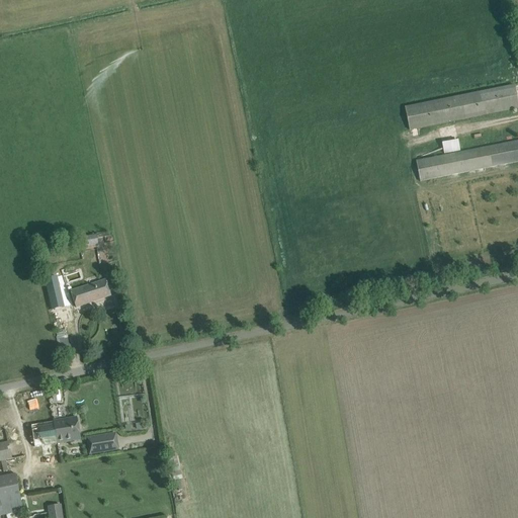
[(410,131),(517,107),(517,101),(515,86),(405,108),(410,131)]
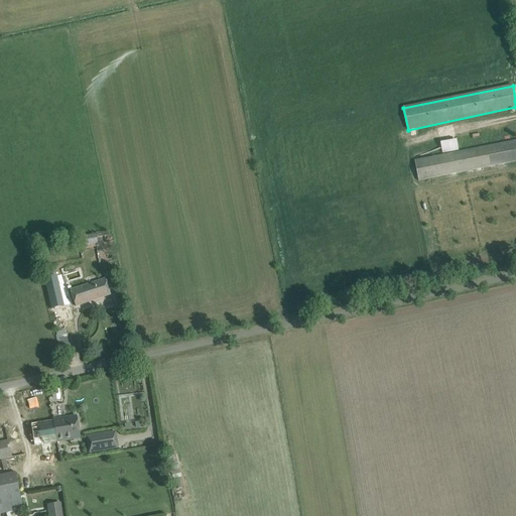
[(515,140),(514,141),(414,161),(418,180),(515,161),(515,140)]
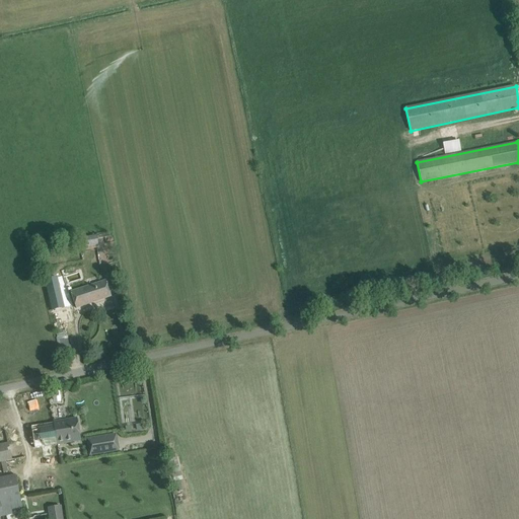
[(96,236),(84,237),(86,248),(97,247),(96,236)]
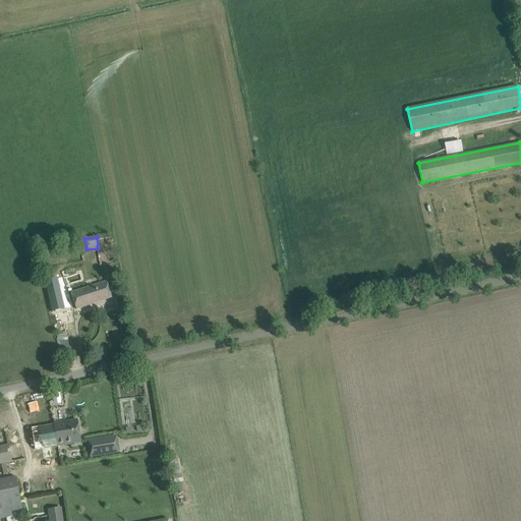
[(64,309),(57,280),(46,282),(53,311),(64,309)]
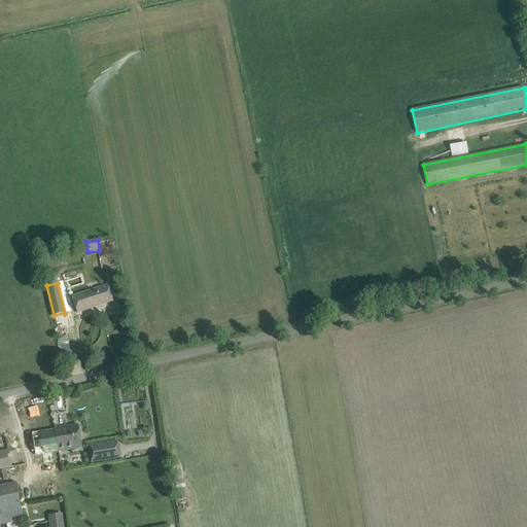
[(113,302),(110,291),(108,285),(72,296),(77,313),(113,302)]
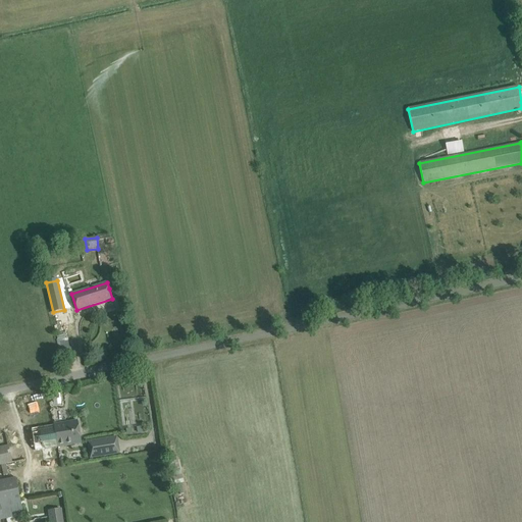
[(72,312),(55,316),(56,322),(74,319),(72,312)]
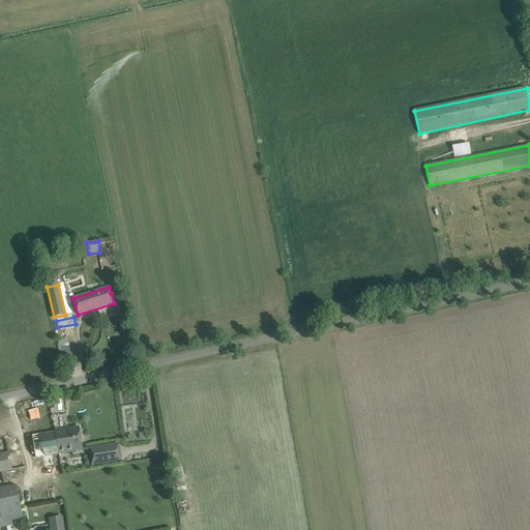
[(54,432),(58,454),(83,450),(79,428),(54,432)]
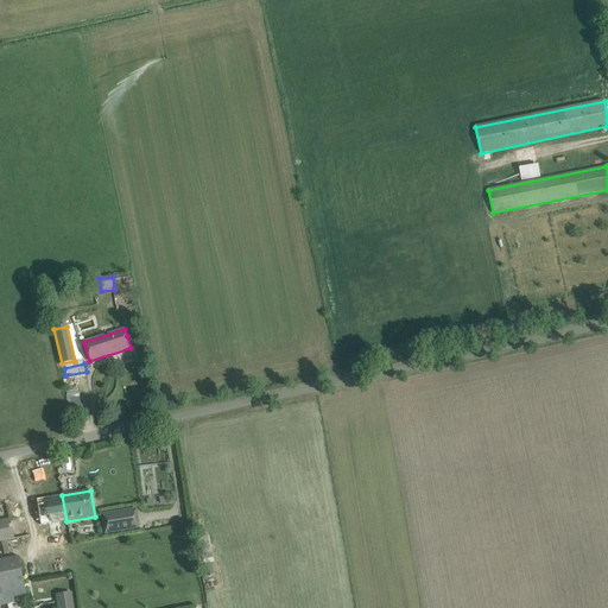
[(62,495),(40,499),(44,525),(49,524),(51,536),(63,533),(61,523),(67,521),(62,495)]
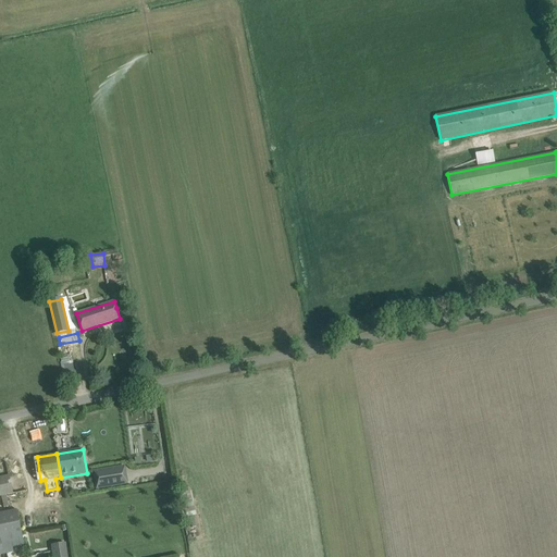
[(93,471),(96,490),(115,486),(112,468),(93,471)]
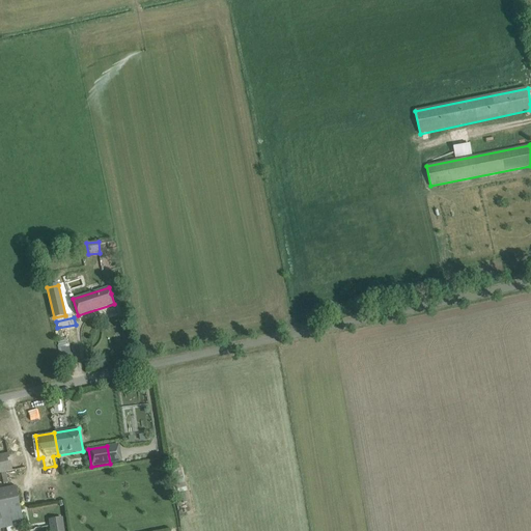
[(8,453),(0,454),(0,473),(11,471),(8,453)]
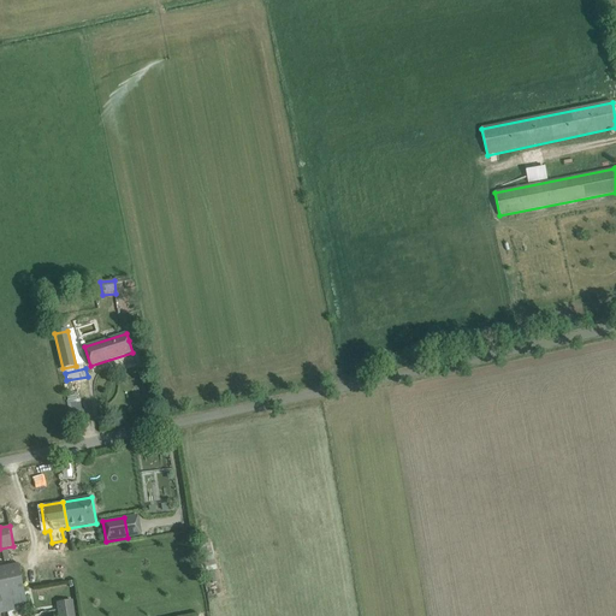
[(18,564),(0,568),(0,608),(27,603),(18,564)]
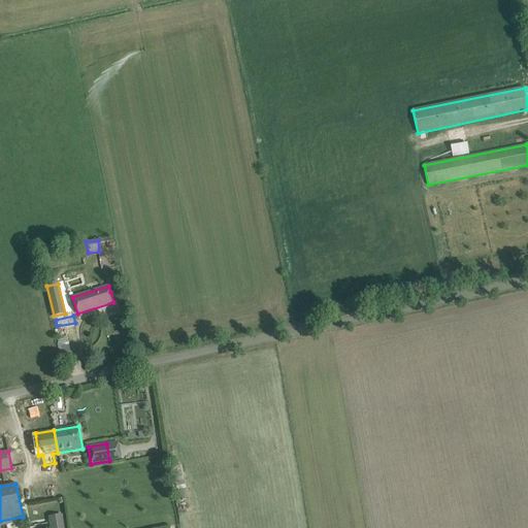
[(63,527),(62,515),(48,517),(50,527),(63,527)]
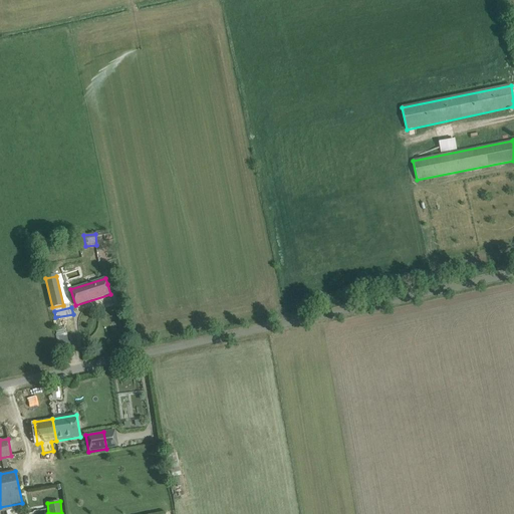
All buildings are outlined.
